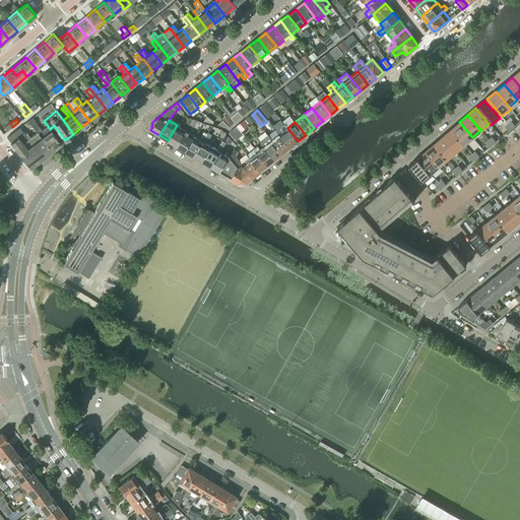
[(472,137),(459,122),(451,129),(464,144),(472,137)]
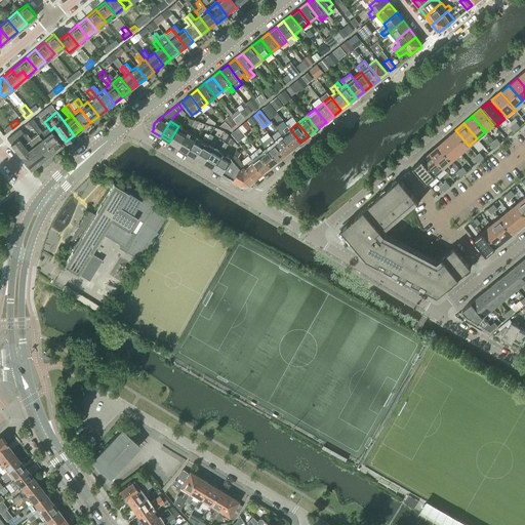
[(62,145),(51,131),(50,130),(48,127),(42,131),(36,124),(32,127),(37,132),(52,152),(62,145)]
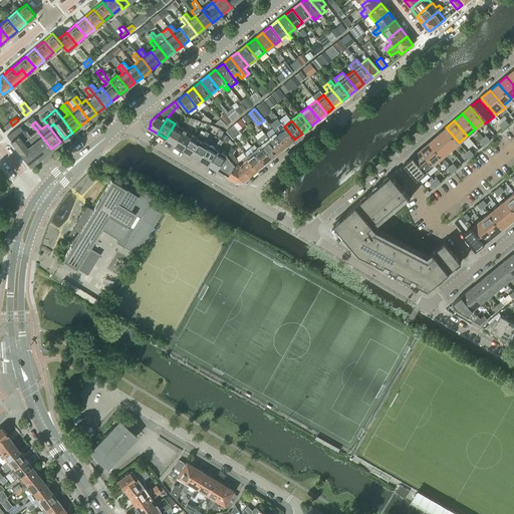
[(166,139),(175,144),(184,129),(175,123),(166,139)]
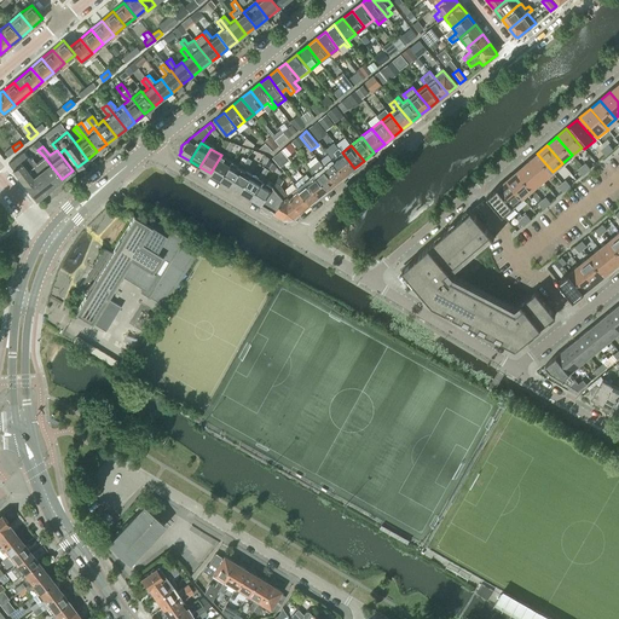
[(35,200),(51,187),(62,179),(44,156),(36,163),(33,158),(32,160),(29,157),(29,156),(24,151),(23,152),(22,152),(7,163),(12,169),(23,184),(35,200)]
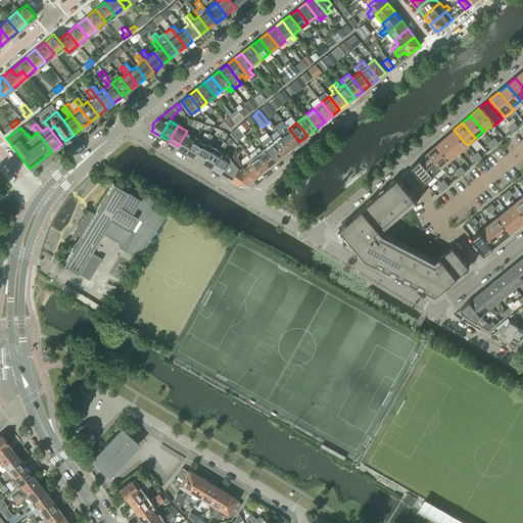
[(289,129),(281,135),(292,148),(299,142),(289,129)]
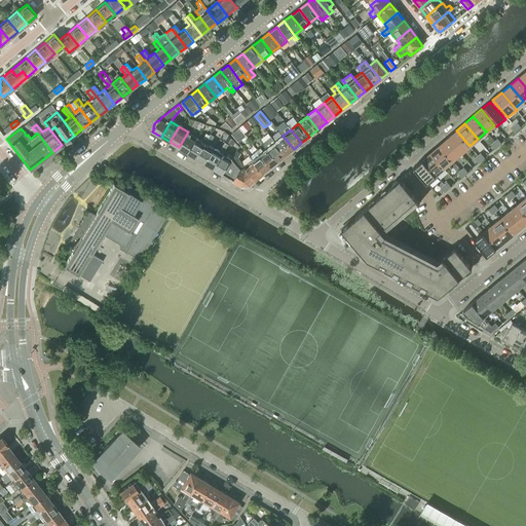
[(470,146),(456,130),(448,138),(461,153),(470,146)]
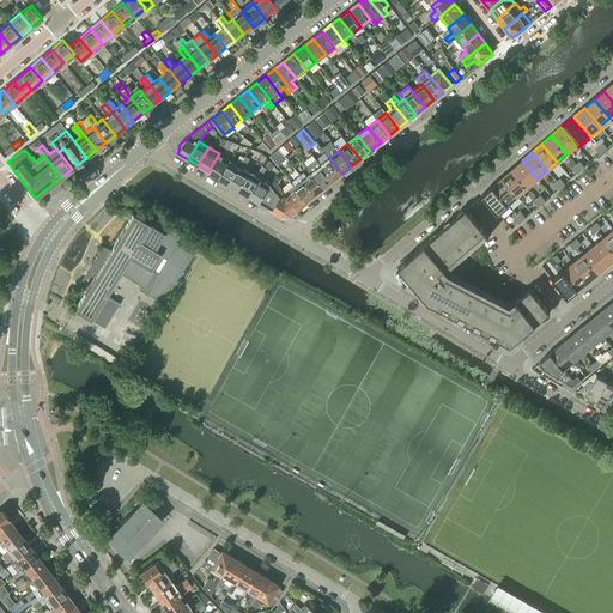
[(208,171),(218,177),(229,161),(219,153),(208,171)]
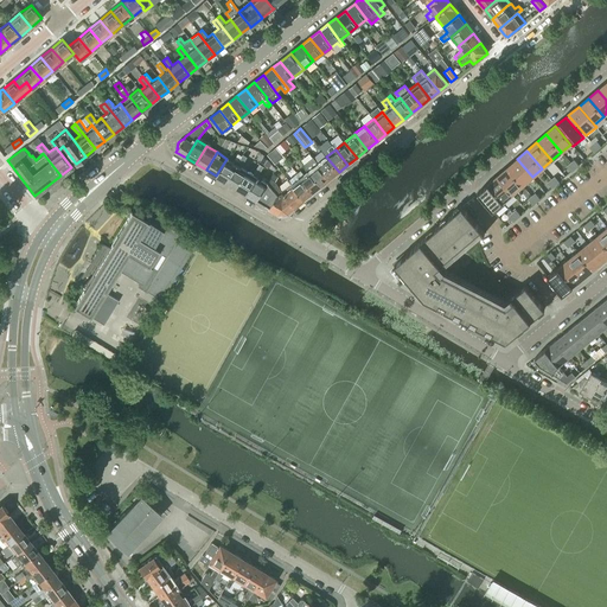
[(240,152),(234,163),(227,159),(216,176),(227,183),(237,165),(243,154),(240,152)]
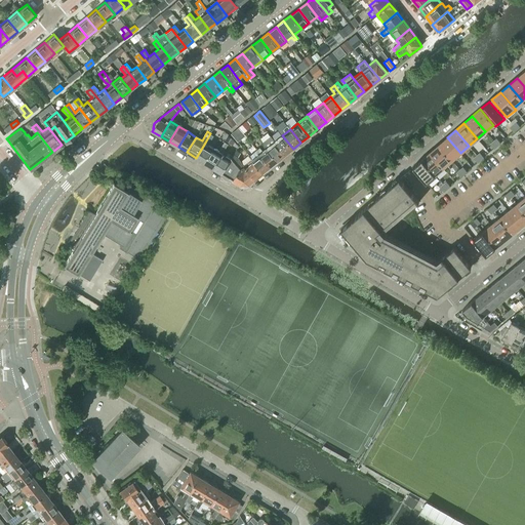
[(205,143),(196,158),(204,163),(213,148),(208,145),(213,136),(210,133),(205,143)]
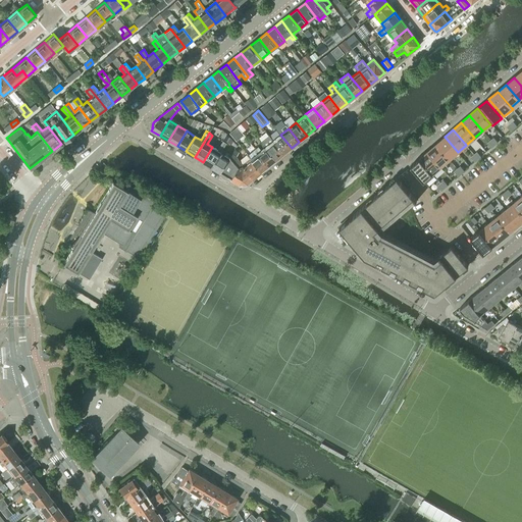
[(280,135),(273,140),(283,154),(292,148),(280,135)]
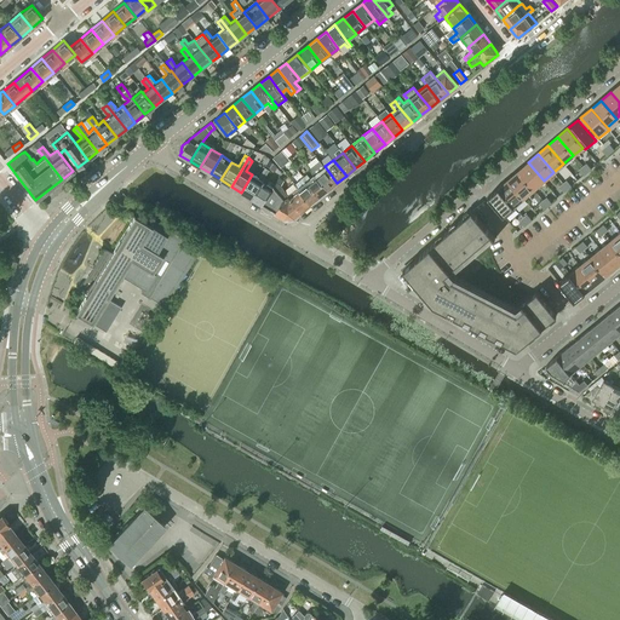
[(544,181),(528,162),(518,171),(534,189),(544,181)]
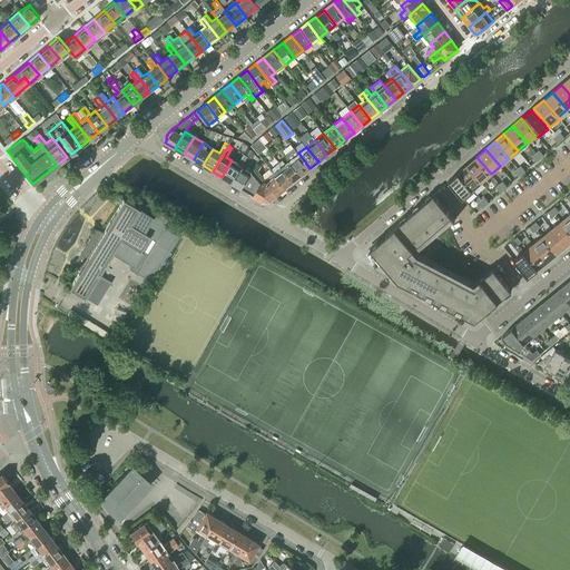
[(298,153),(290,159),(302,175),(310,168),(298,153)]
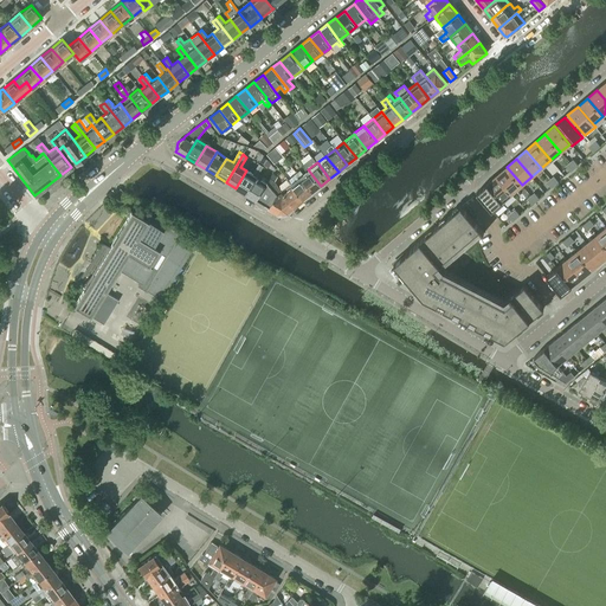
[(236,188),(246,194),(258,174),(263,166),(259,163),(253,174),(246,171),(236,188)]
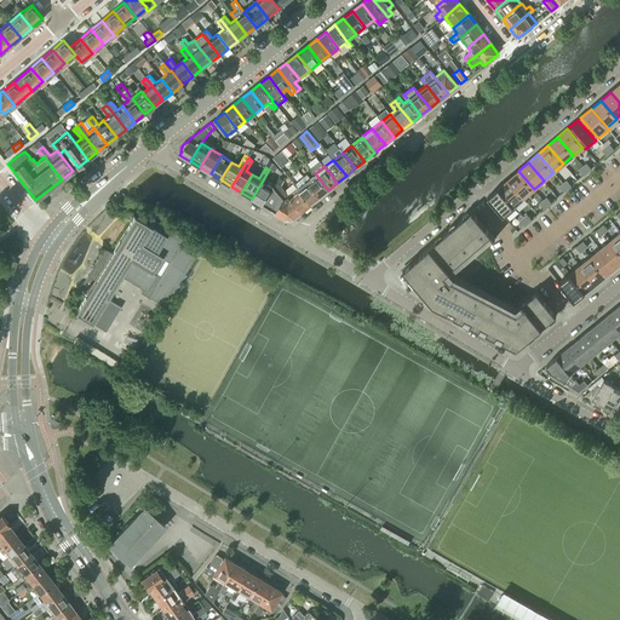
[(534,189),(518,171),(507,179),(523,197),(534,189)]
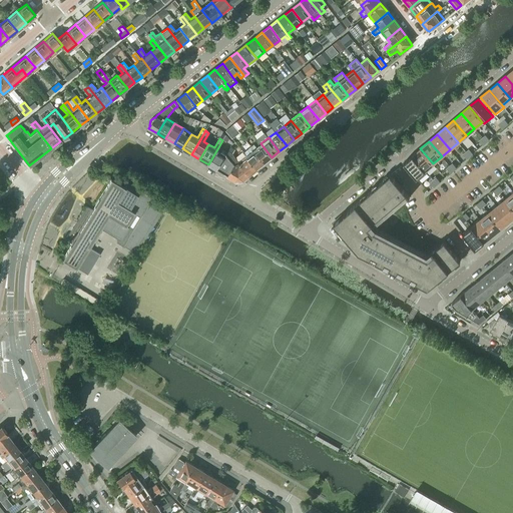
[(261,143),(257,147),(253,144),(250,146),(253,149),(264,163),(272,157),(261,143)]
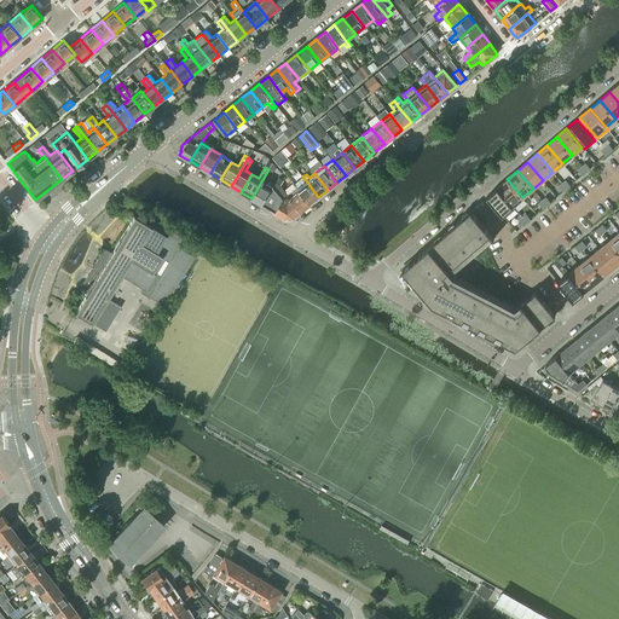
[(318,197),(306,180),(302,177),(294,185),(296,189),(310,204),(318,197)]
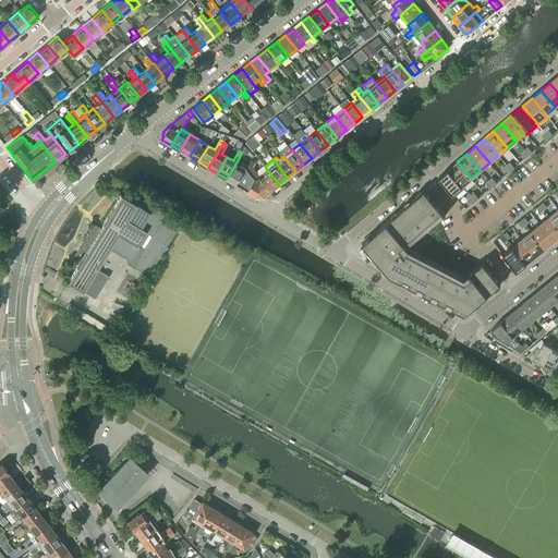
[(238,160),(227,179),(235,184),(245,168),(240,165),(242,161),(238,160)]
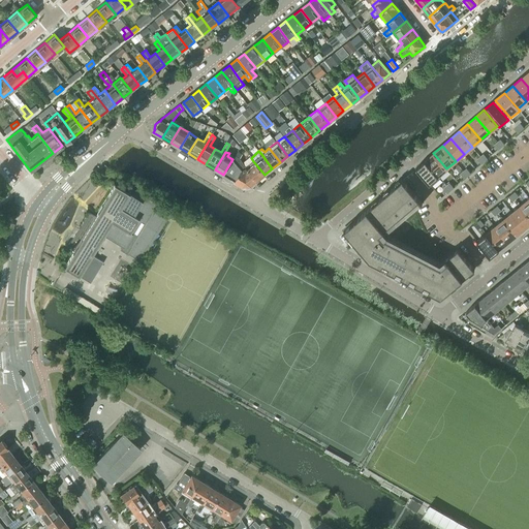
[(446,168),(433,153),(425,160),(438,176),(446,168)]
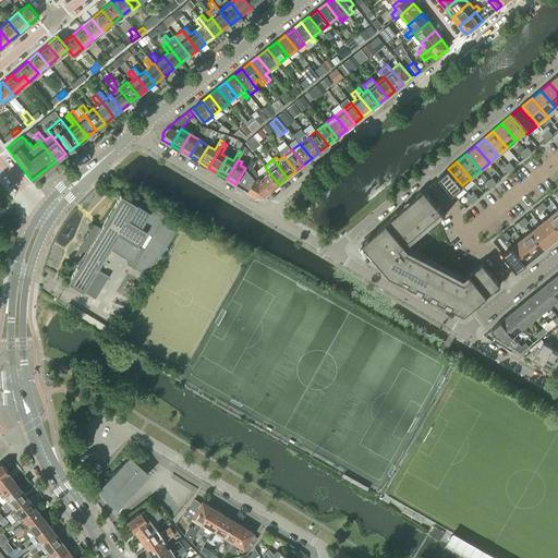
[(270,191),(258,177),(255,180),(245,168),(235,184),(246,191),(259,199),(270,191)]
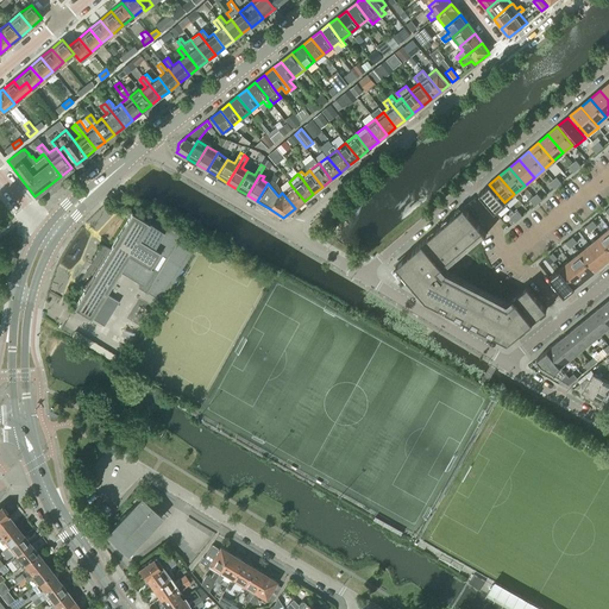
[(504,202),(489,184),(479,194),(496,214),(507,205),(504,202)]
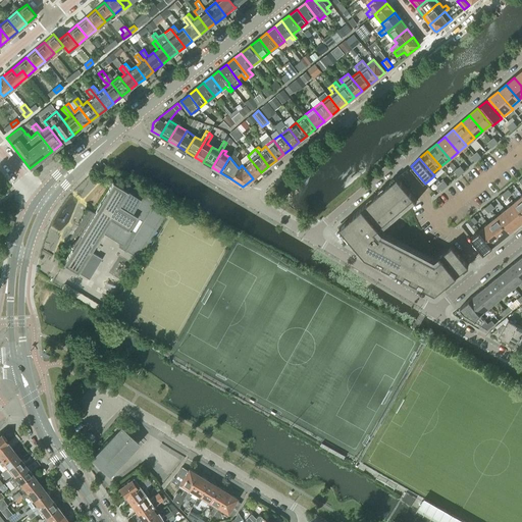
[(250,159),(242,165),(253,178),(261,172),(250,159)]
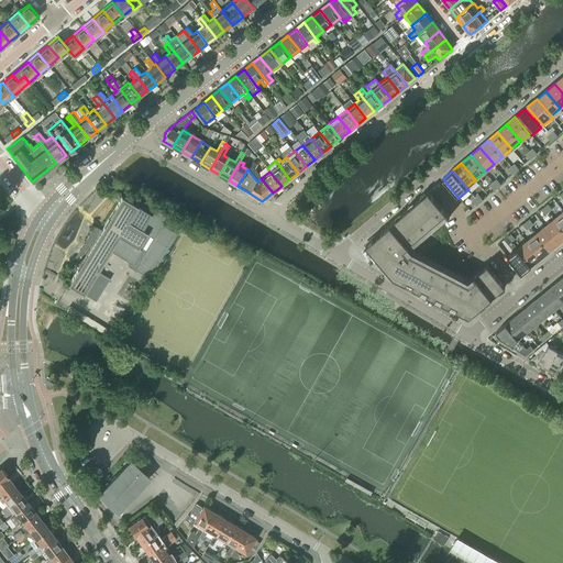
[(428,191),(366,244),(394,276),(470,316),(505,286),(487,264),(473,276),(476,278),(468,284),(410,253),(408,254),(404,250),(445,213),(449,218),(450,217),(428,191)]
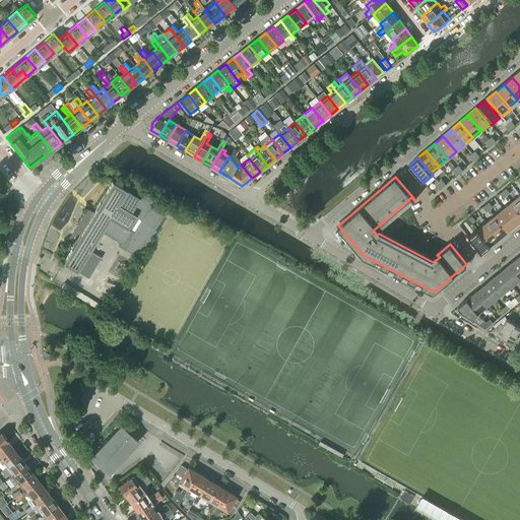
[(69,242),(69,243),(70,244),(71,243),(73,245),(62,262),(87,278),(101,258),(93,254),(93,253),(89,250),(98,237),(99,238),(103,232),(120,242),(119,245),(124,248),(123,250),(124,250),(125,249),(137,256),(164,213),(151,205),(155,199),(154,199),(153,200),(129,185),(126,190),(112,181),(93,212),(85,208),(80,219),(74,230),(66,240),(69,242)]
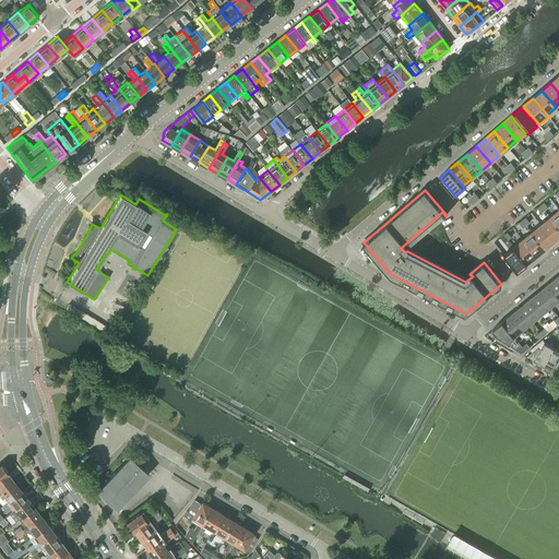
[(555,241),(558,237),(558,227),(550,217),(540,224),(555,241)]
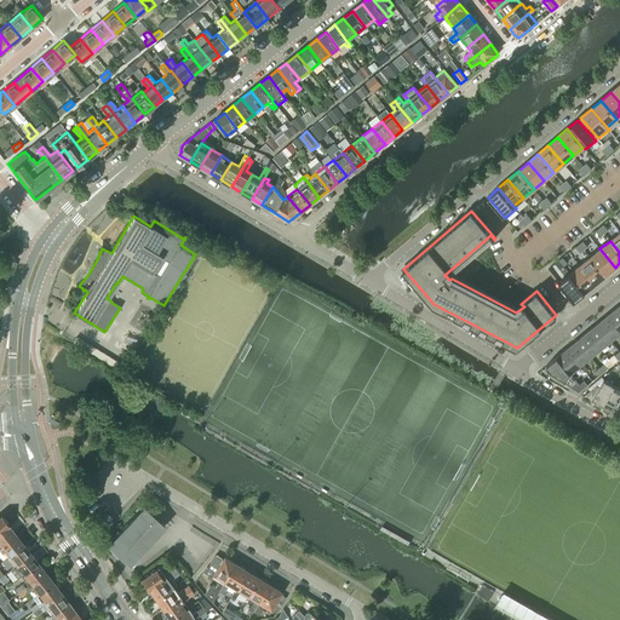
[(606,276),(615,268),(600,248),(590,257),(606,276)]
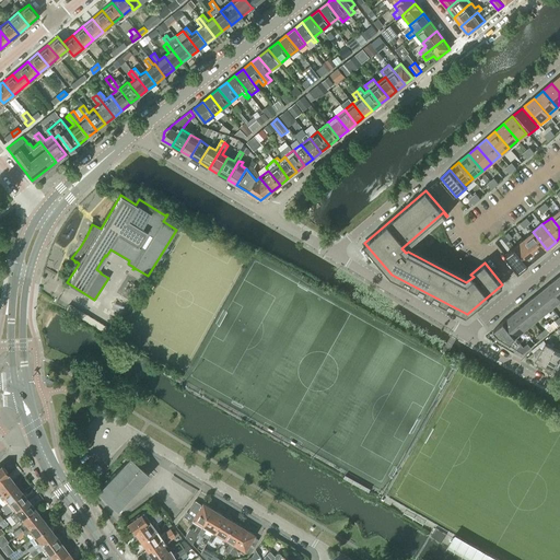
[(537,257),(547,249),(533,232),(524,240),(537,257)]
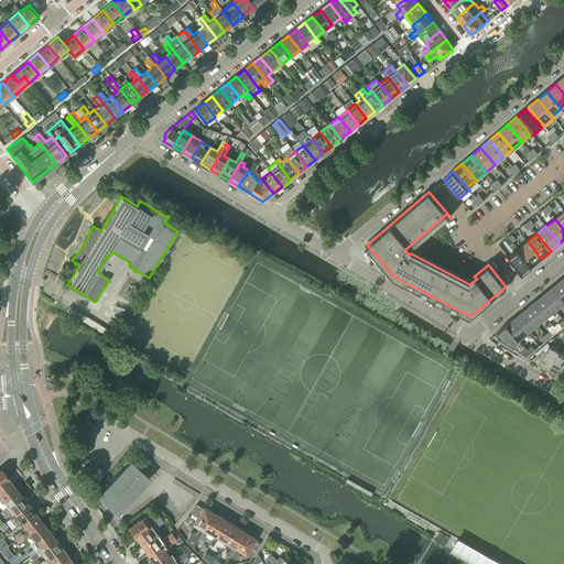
[(532,266),(541,259),(528,241),(518,249),(532,266)]
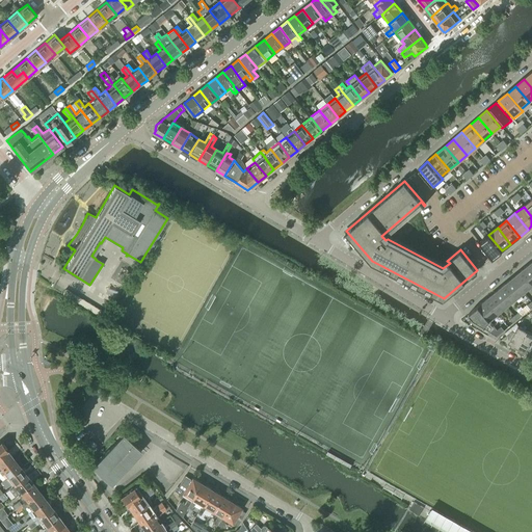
[(493,258),(502,250),(488,235),(479,242),(493,258)]
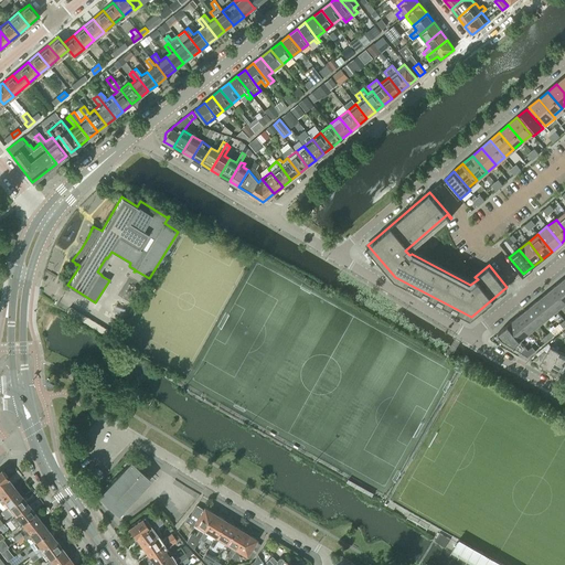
[(564,284),(562,280),(553,288),(564,302),(564,284)]
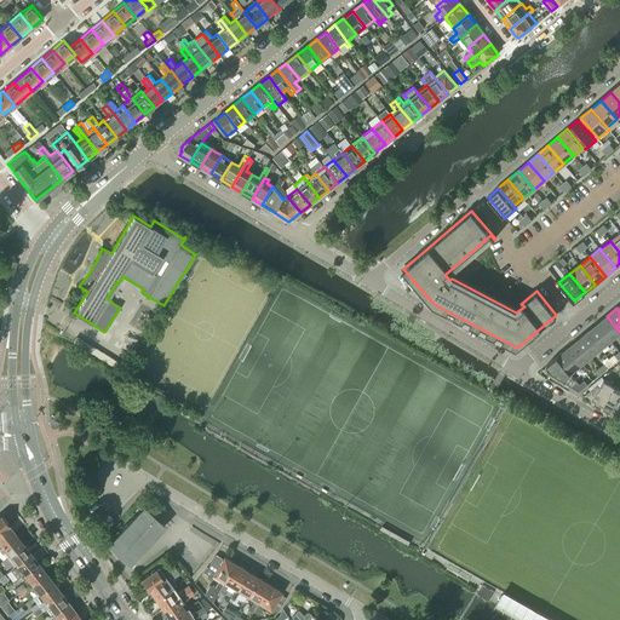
[(619,332),(607,316),(596,323),(610,340),(619,332)]
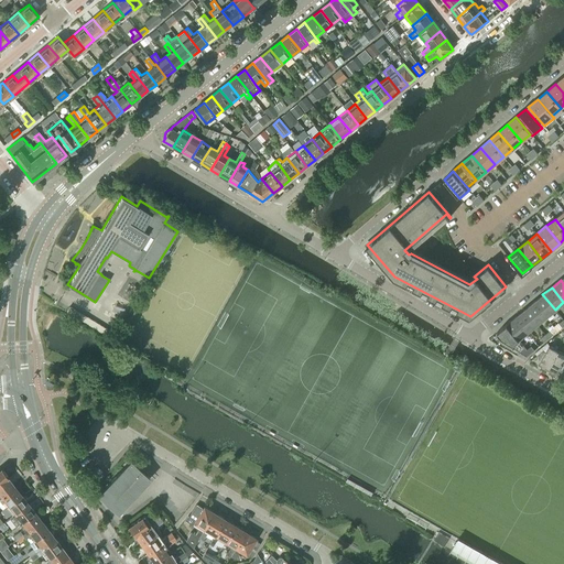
[(542,294),(533,302),(545,317),(555,310),(542,294)]
